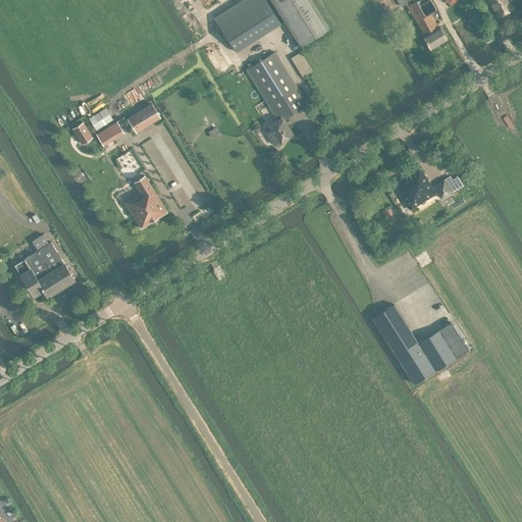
[(237,51),(281,23),(266,0),(240,0),(214,16),(237,51)]
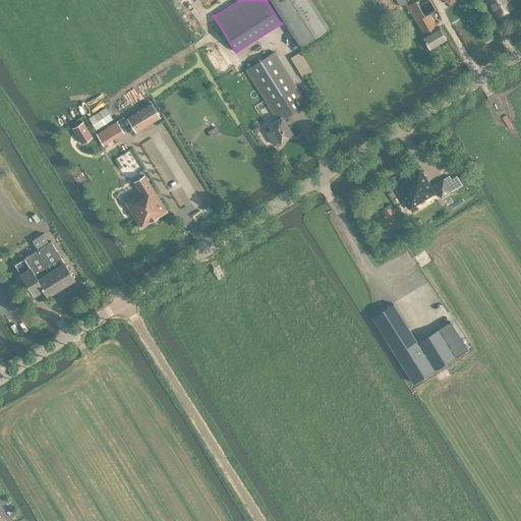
[(274,0),(304,46),(331,30),(311,0),(274,0)]
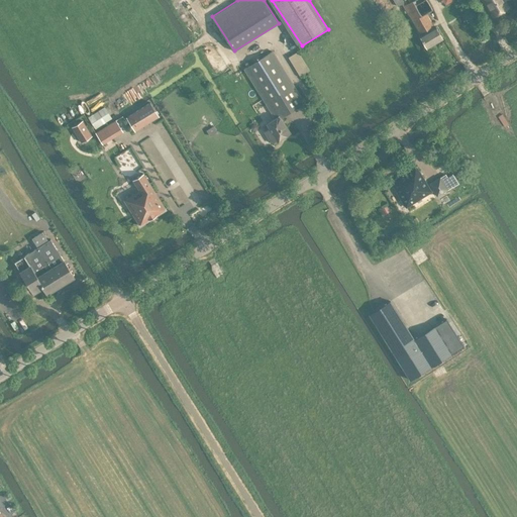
[(432,8),(426,0),(394,0),(397,6),(402,3),(403,5),(420,34),(419,35),(426,48),(442,38),(435,26),(434,26),(432,23),(425,12),(432,8)]
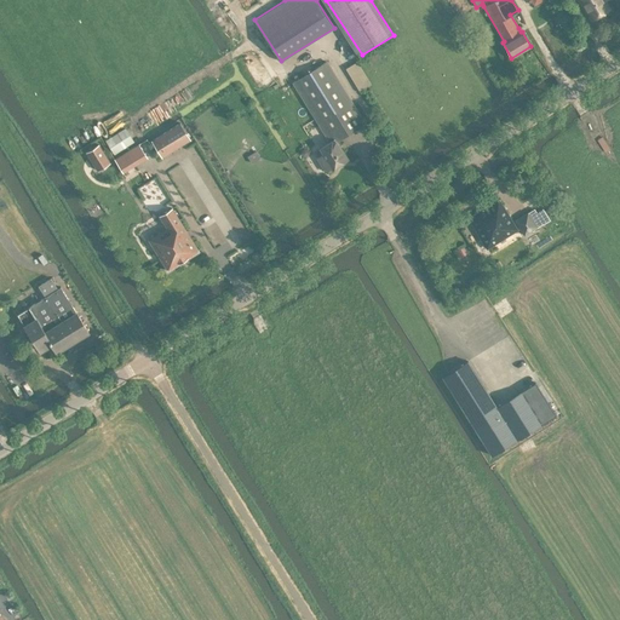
[(578,0),(590,21),(609,9),(604,0),(578,0)]
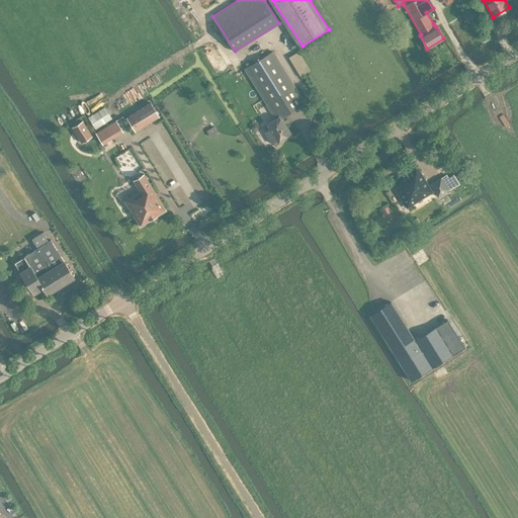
[(245,68),(275,117),(266,122),(269,128),(264,132),(271,143),(276,140),(277,141),(290,133),(281,118),(305,103),(272,51),(245,68)]
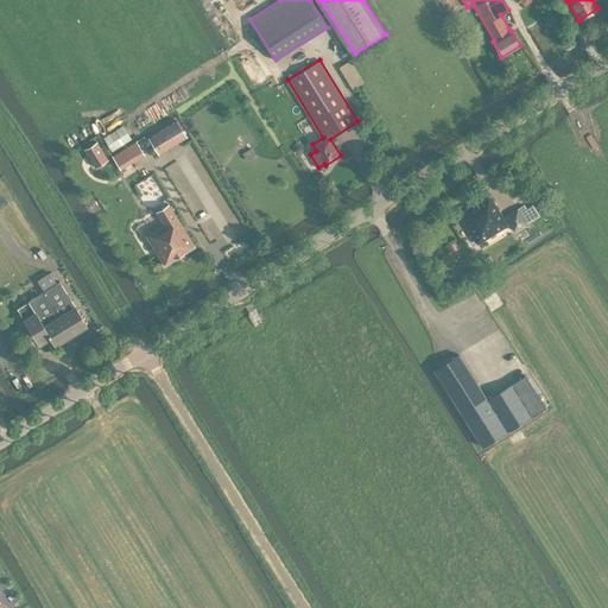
[(352,59),(340,67),(353,88),(365,81),(352,59)]
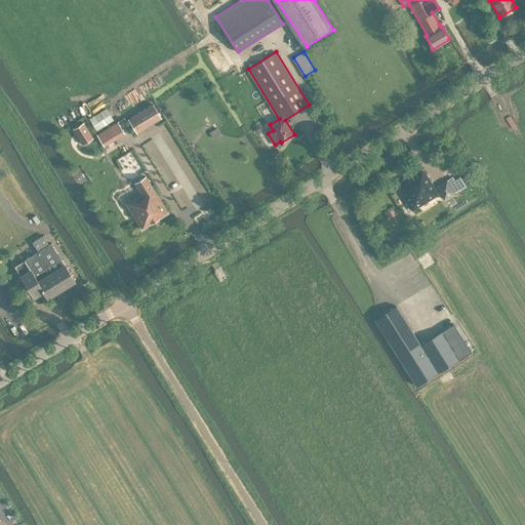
[(152,104),(128,119),(136,133),(161,118),(152,104)]
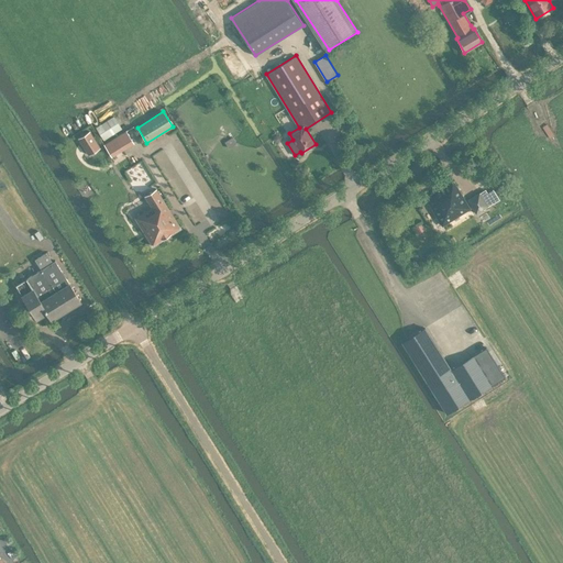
[(113,117),(96,128),(103,140),(121,128),(113,117)]
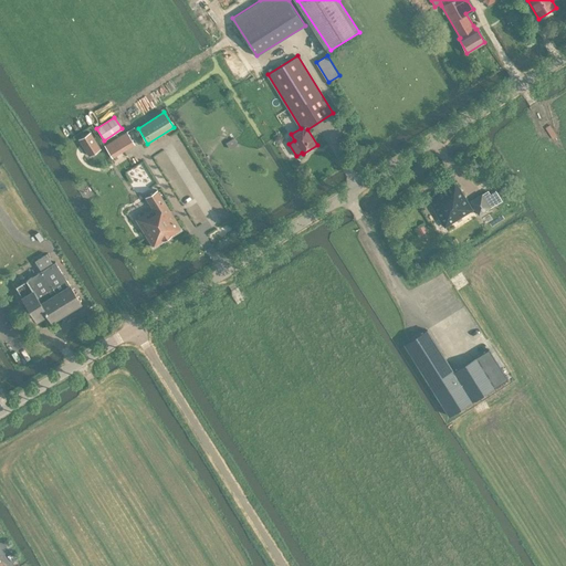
[(126,132),(104,145),(112,158),(134,145),(126,132)]
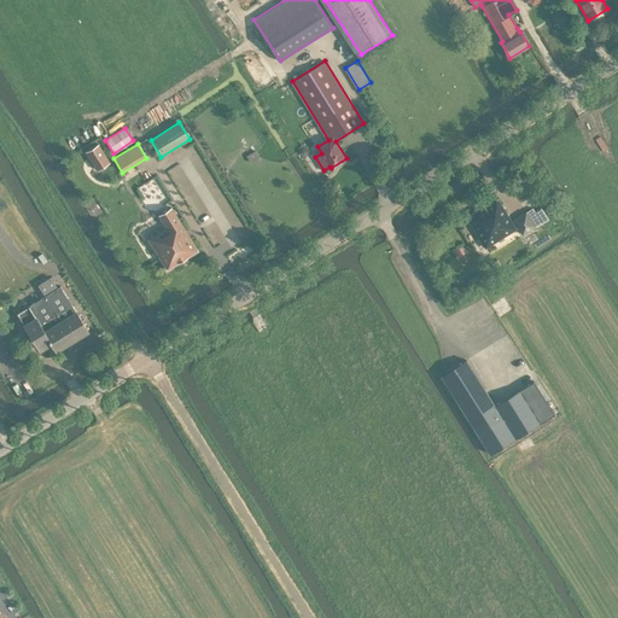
[(110,163),(99,145),(87,152),(98,170),(110,163)]
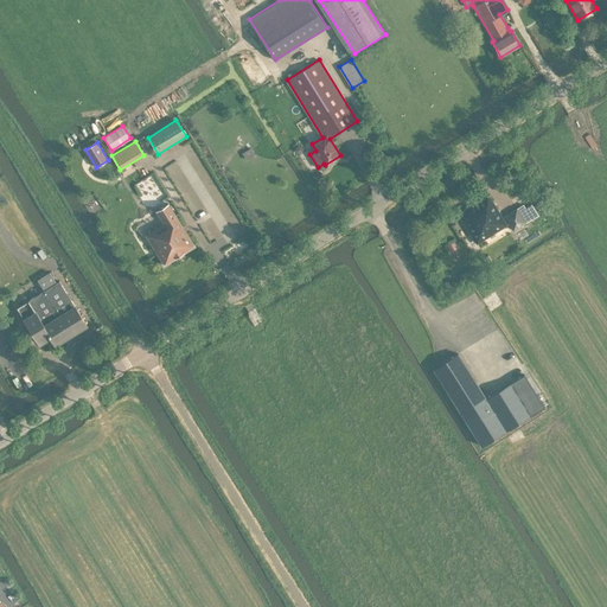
[(242,153),(247,159),(253,155),(249,149),(242,153)]
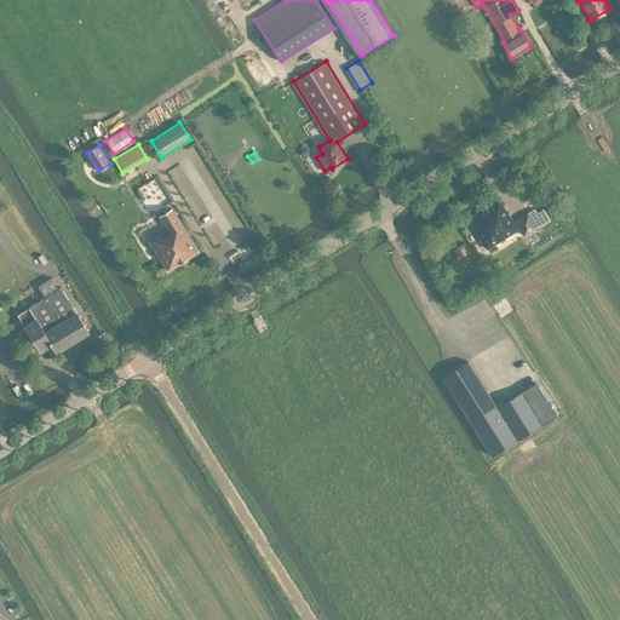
[(147,194),(156,188),(153,181),(143,188),(147,194)]
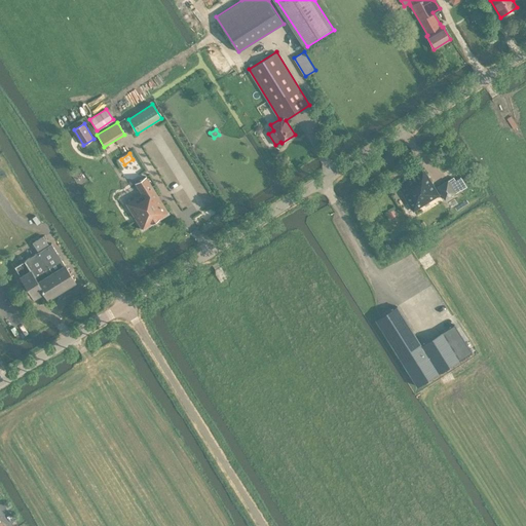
[(397,184),(413,211),(439,195),(423,168),(397,184)]
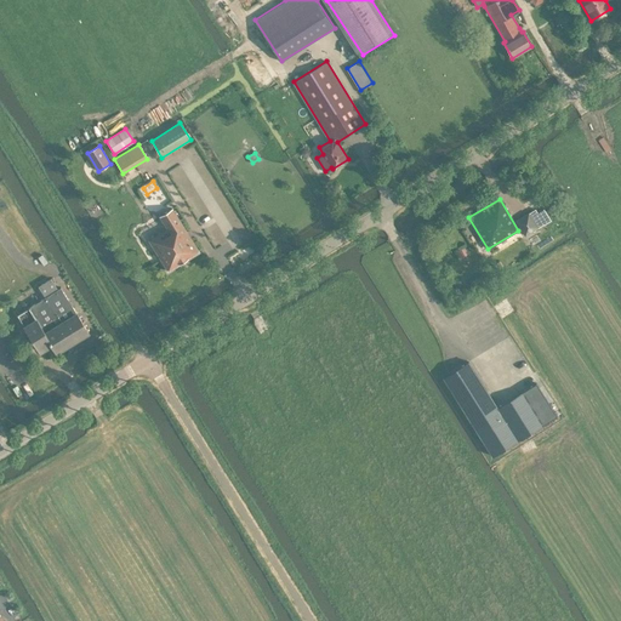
[(174,209),(160,217),(167,229),(149,240),(167,269),(199,250),(174,209)]
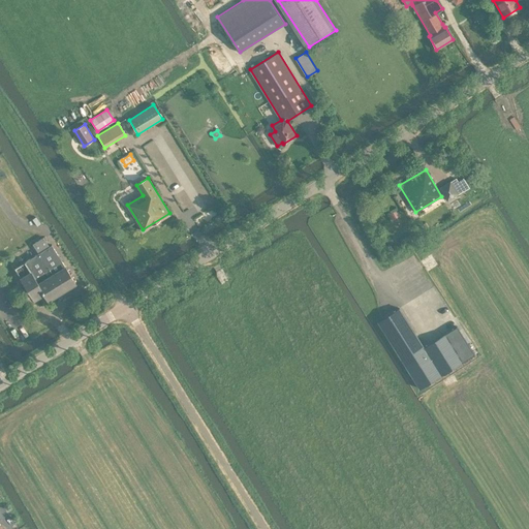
[(450,181),(439,188),(447,200),(459,194),(463,191),(458,182),(453,185),(450,181)]
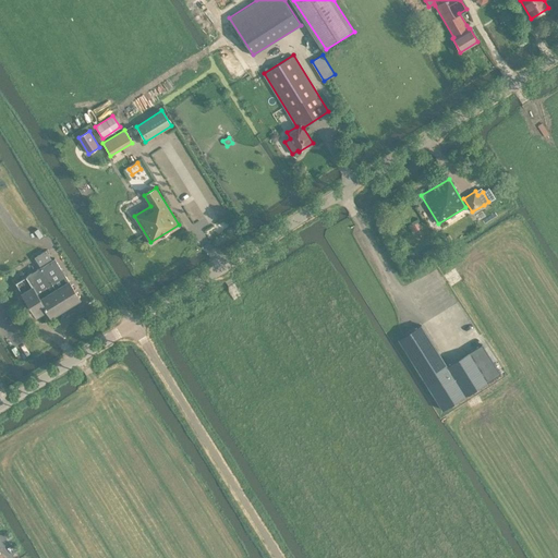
[(411,226),(415,231),(421,228),(417,222),(411,226)]
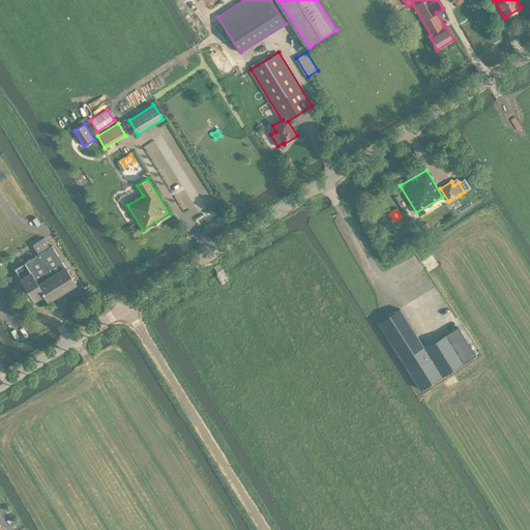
[(20,277),(34,300),(43,294),(48,300),(76,284),(64,266),(52,244),(49,246),(43,237),(32,243),(38,253),(25,262),(22,259),(17,262),(19,265),(15,268),(20,277)]
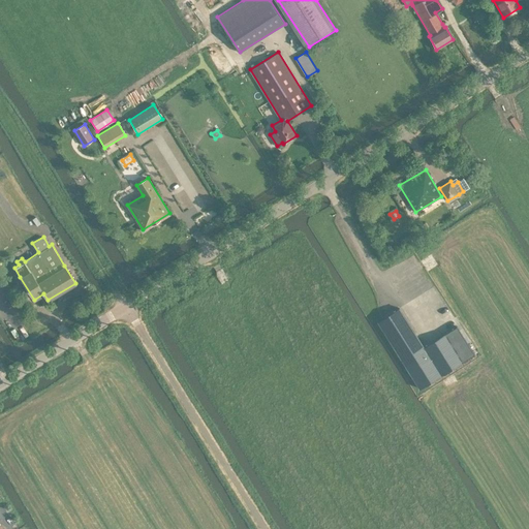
[(82,305),(88,301),(84,294),(78,298),(82,305)]
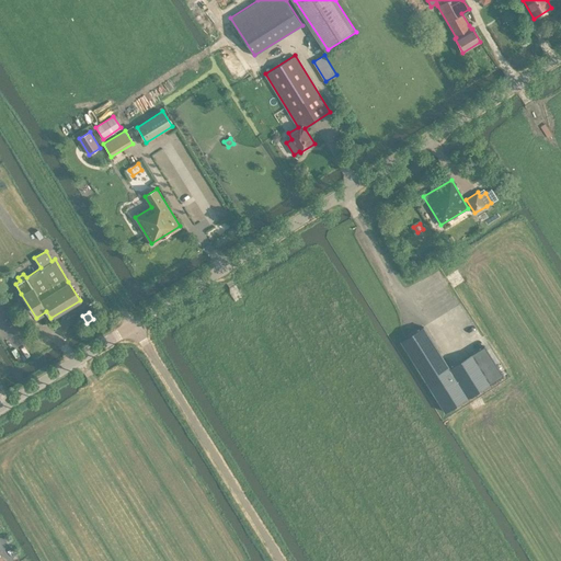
[(402,339),(400,341),(420,373),(444,412),(480,389),(503,376),(484,345),(449,368),(423,325),(402,339)]
